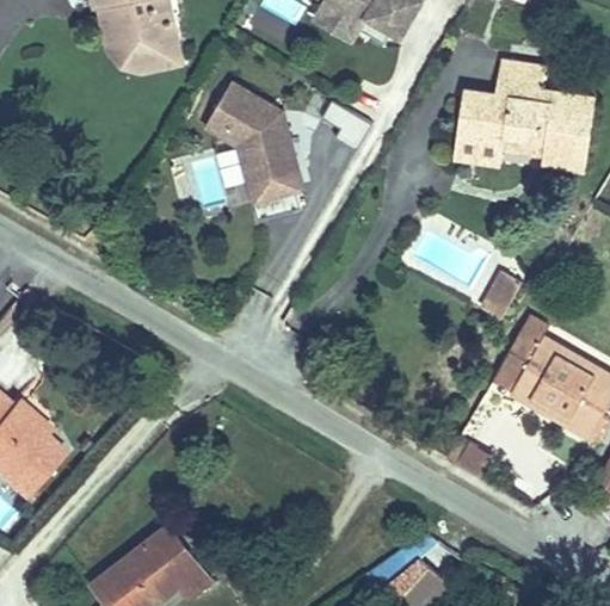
[(74,72),(106,96),(152,87),(136,11),(127,13),(123,0),(55,0),(61,29),(66,28),(74,72)]
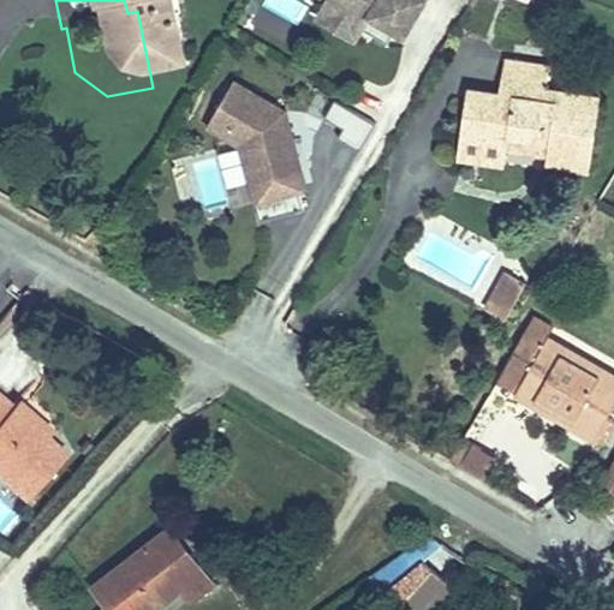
[(124,0),(127,13),(137,11),(135,0),(124,0)]
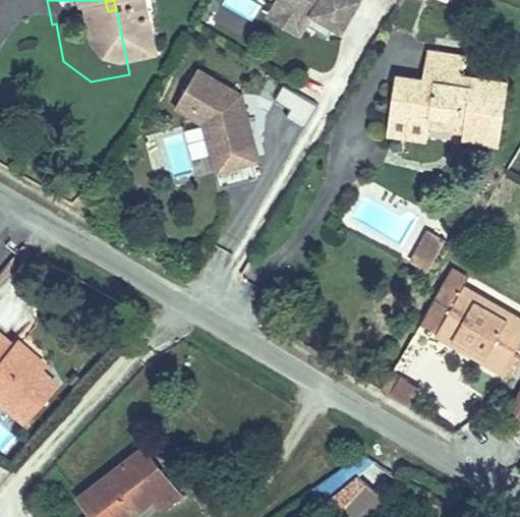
[(251,10),(254,0),(230,0),(230,3),(251,10)]
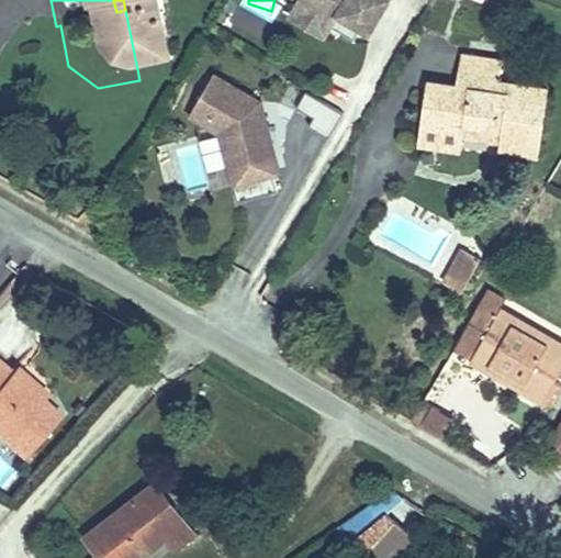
[(298,0),(294,9),(322,28),(339,9),(368,22),(382,0),(298,0)]
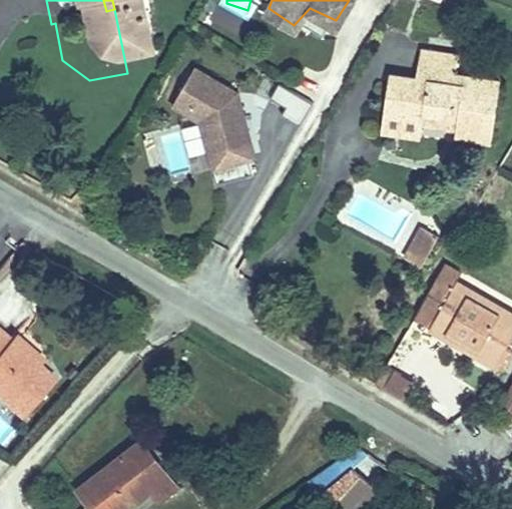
[(395,0),(430,11),(433,0),(395,0)]
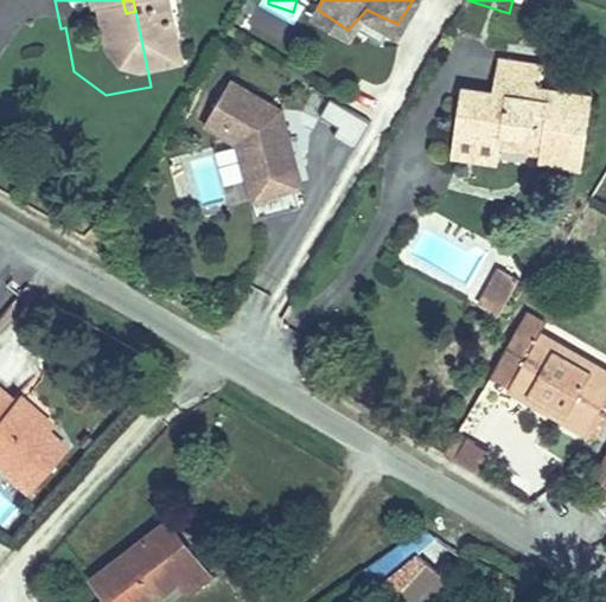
[(498,139),(495,149),(524,157),(527,146),(541,148),(536,165),(574,174),(598,89),(571,82),(568,93),(544,87),(550,64),(510,56),(502,89),(484,84),(480,103),(461,98),(454,128),(498,139)]
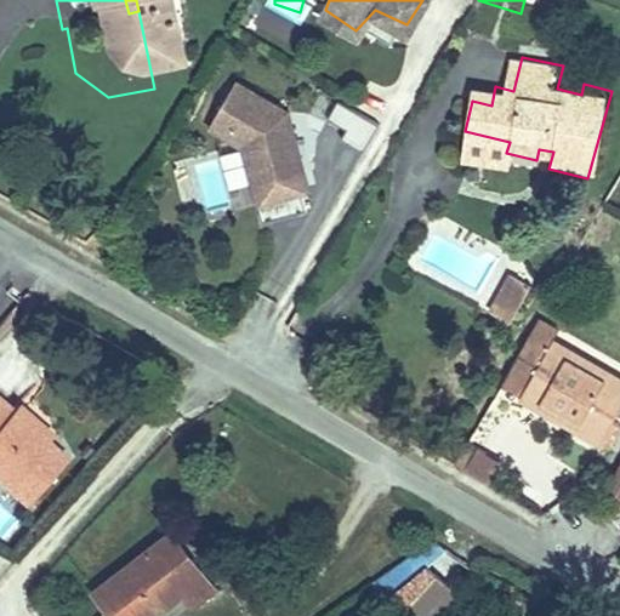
[(294,101),(234,67),(209,118),(240,141),(250,177),(308,160),(294,101)]
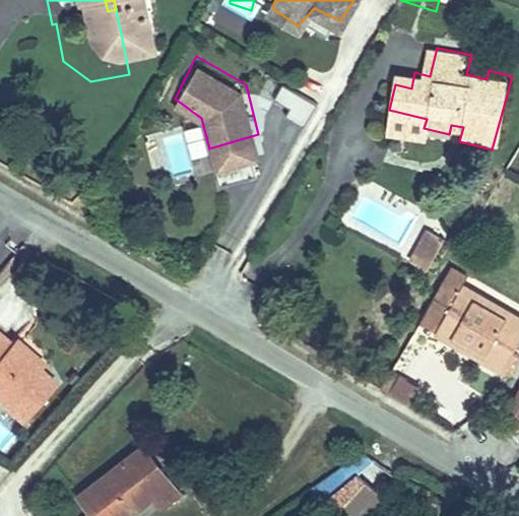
[(399,68),(395,84),(411,88),(414,72),(399,68)]
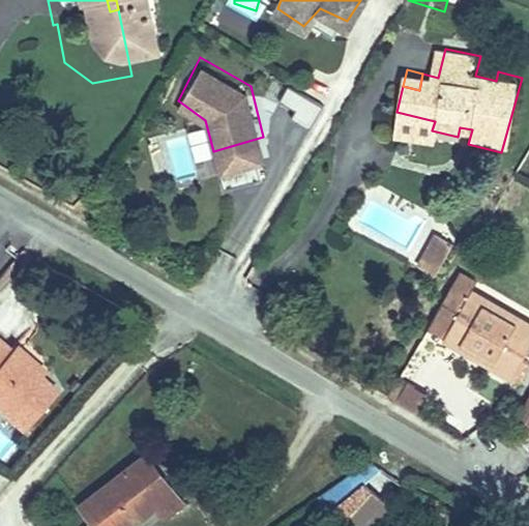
[(313,121),(322,101),(287,84),(276,105),(313,121)]
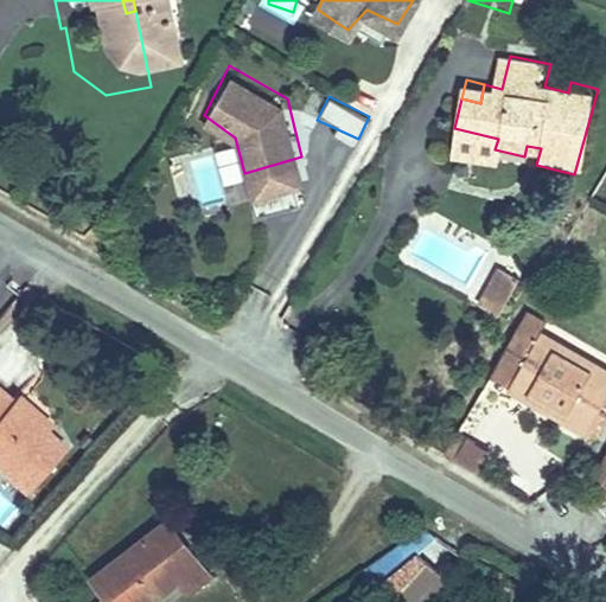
[(498,139),(454,128),(448,155),(491,165),(495,149),(498,139)]
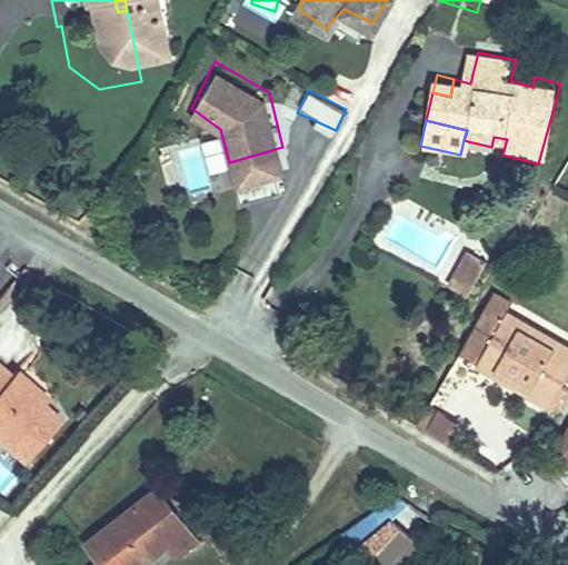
[(202,148),(207,168),(226,165),(221,144),(202,148)]
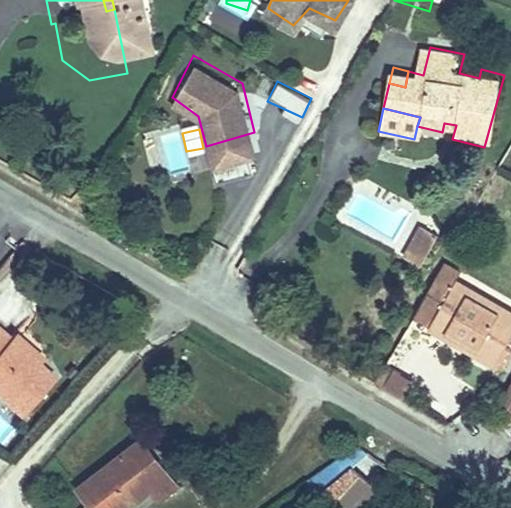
[(170,168),(185,166),(179,131),(165,134),(170,168)]
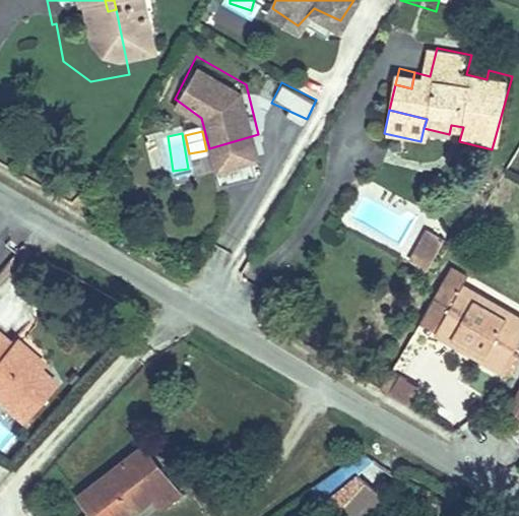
[(427,230),(414,252),(430,261),(442,239),(427,230)]
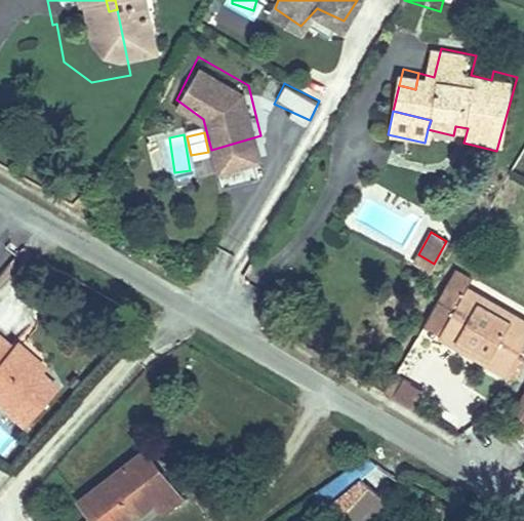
[(434,264),(418,254),(412,265),(428,274),(434,264)]
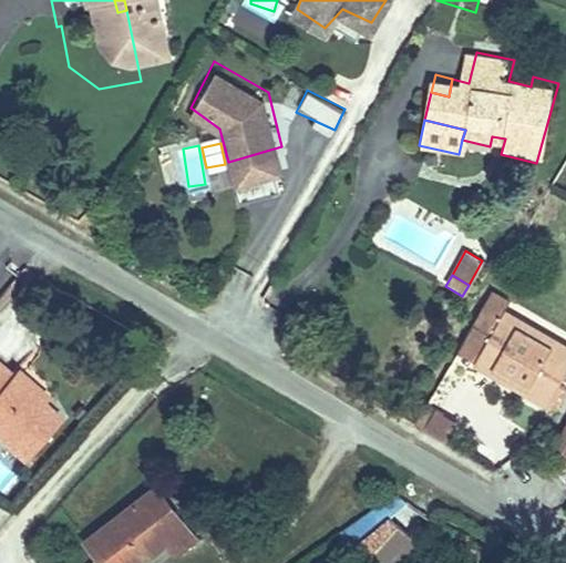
[(491,293),(482,309),(500,319),(504,313),(508,303),(491,293)]
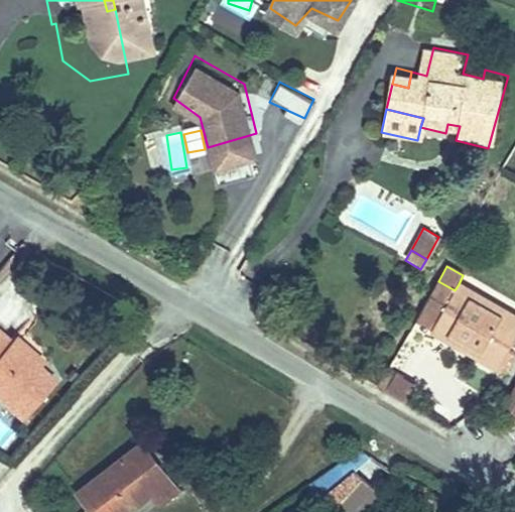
[(477,295),(459,284),(455,290),(438,281),(416,320),(433,329),(431,331),(449,342),(454,335),(474,346),(470,353),(502,371),(514,348),(514,315),(505,310),(500,317),(474,301),(477,295)]
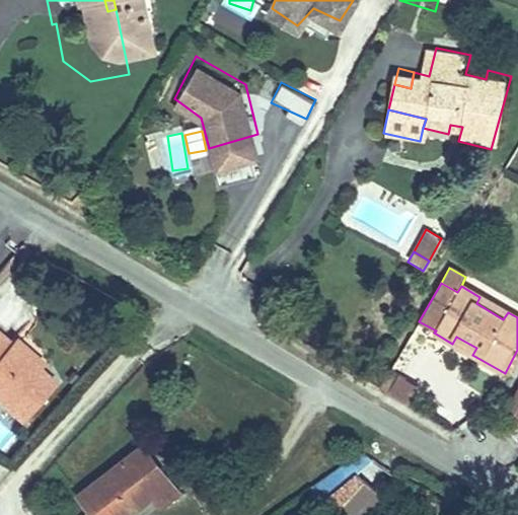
[(508,312),(479,297),(476,303),(503,319),(508,312)]
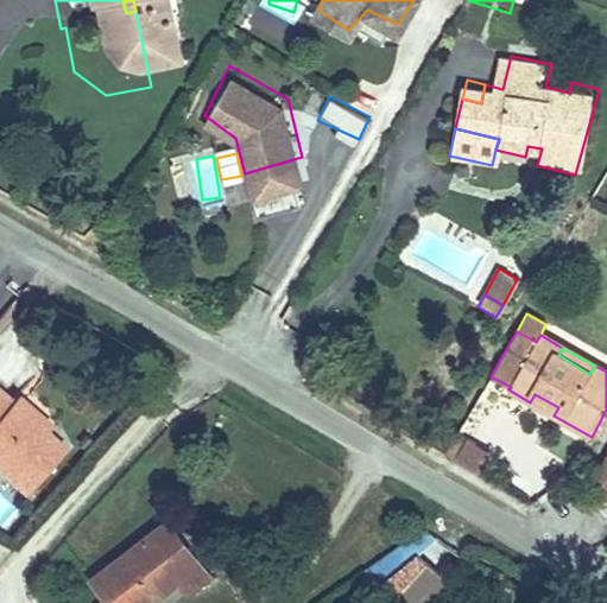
[(535,394),(530,402),(554,416),(558,407),(535,394)]
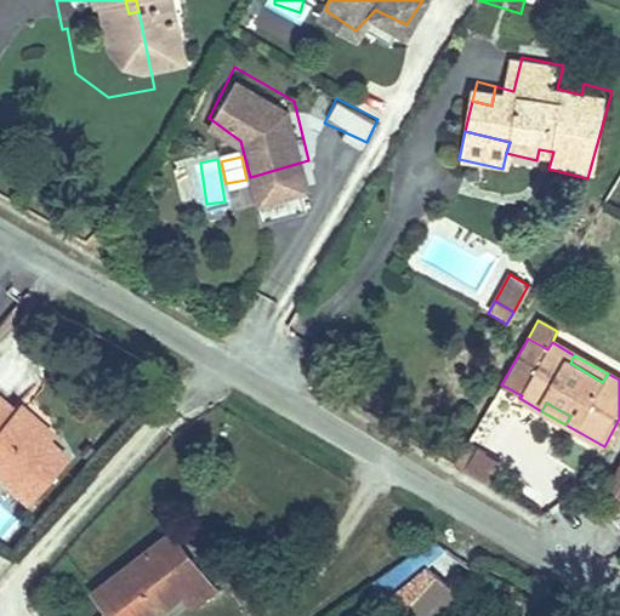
[(0,441),(5,446),(12,439),(0,428),(0,441)]
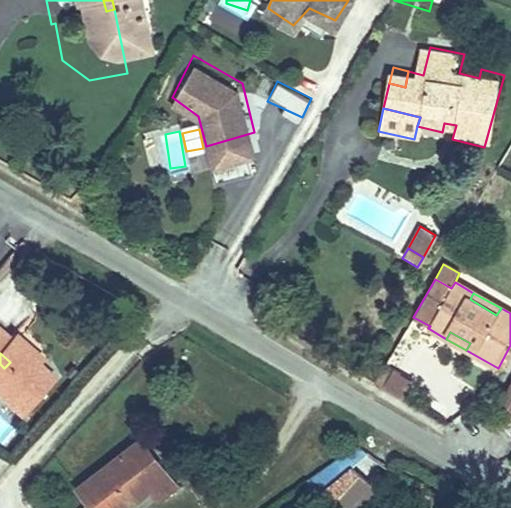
[(0,404),(20,381),(4,368),(0,364),(0,404)]
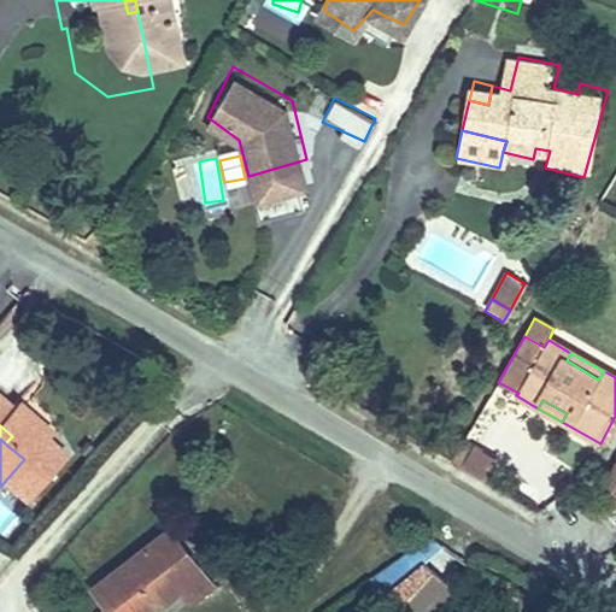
[(468,443),(455,465),(477,480),(491,458),(468,443)]
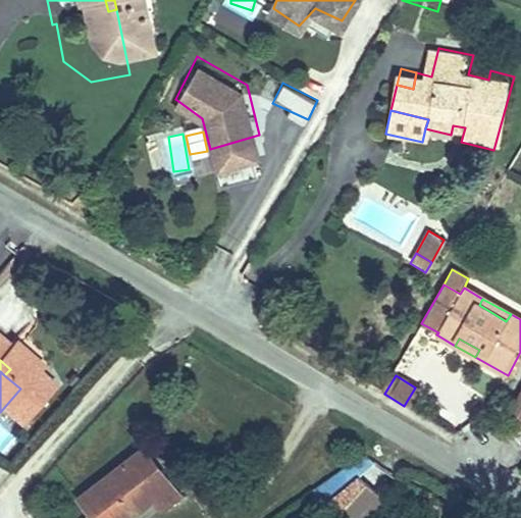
[(366,517),(368,517),(385,498),(359,475),(373,459),(356,445),(311,499),(334,517),(354,517),(359,512),(366,517)]
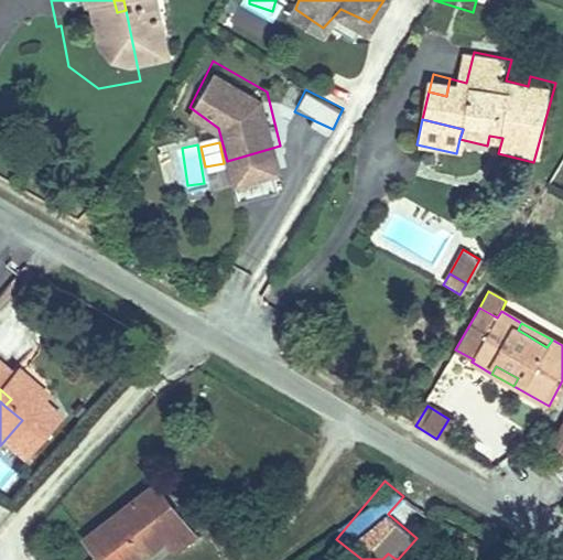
[(65,559),(119,559),(136,548),(144,559),(166,544),(143,514),(129,525),(112,503),(54,545),(65,559)]
